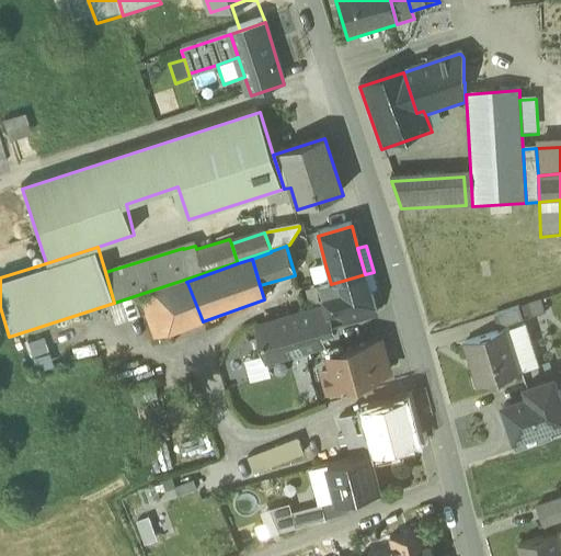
[(320,285),(320,287),(331,284),(325,265),(309,271),(313,287),(320,285)]
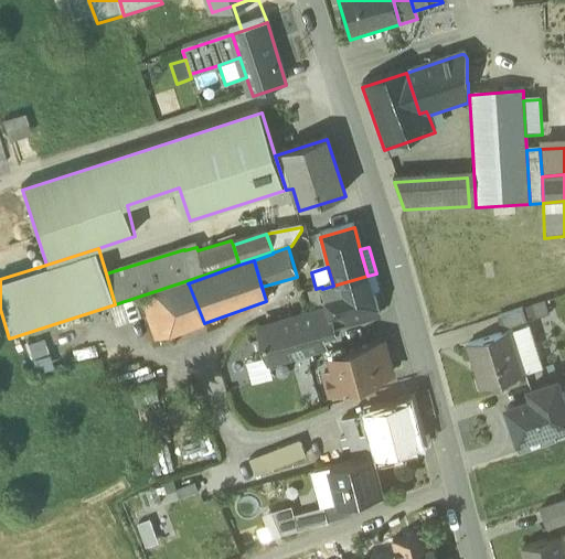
[(382,293),(376,273),(368,276),(373,297),(382,293)]
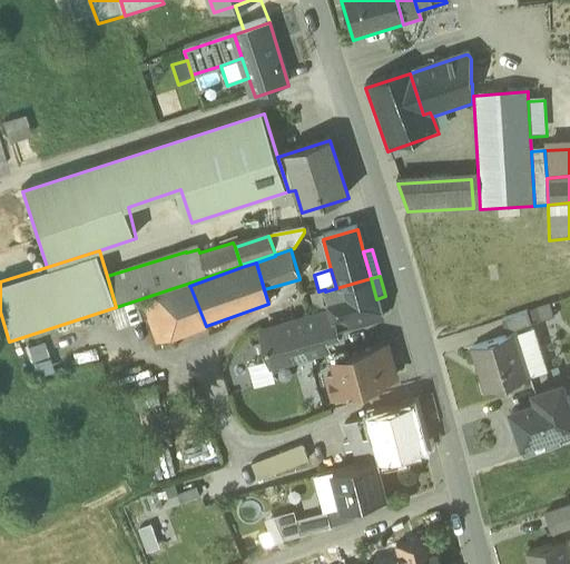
[(325,292),(332,314),(337,334),(382,320),(376,299),(371,278),(336,288),(325,292)]
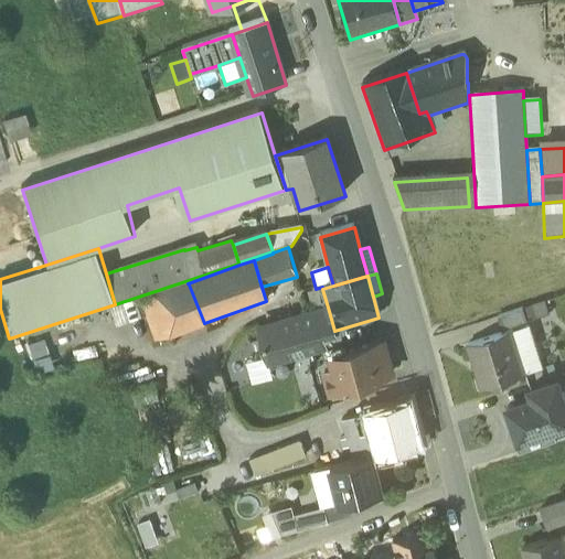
[(205,326),(204,323),(189,285),(142,300),(150,319),(159,343),(205,326)]
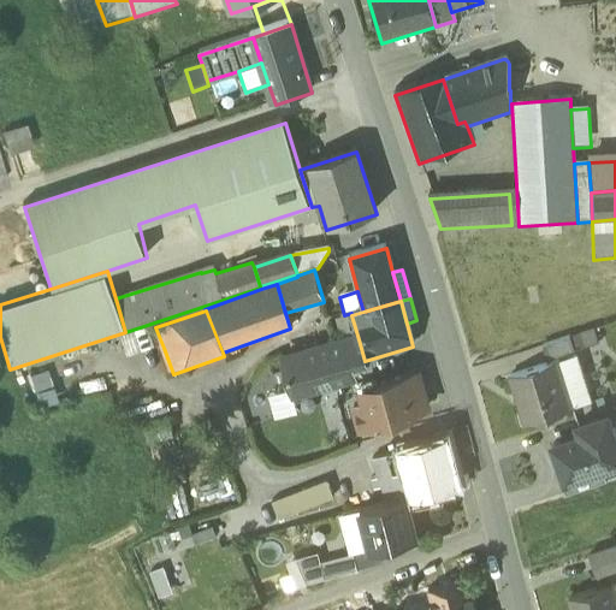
[(122,333),(130,360),(164,348),(155,327),(154,324),(122,333)]
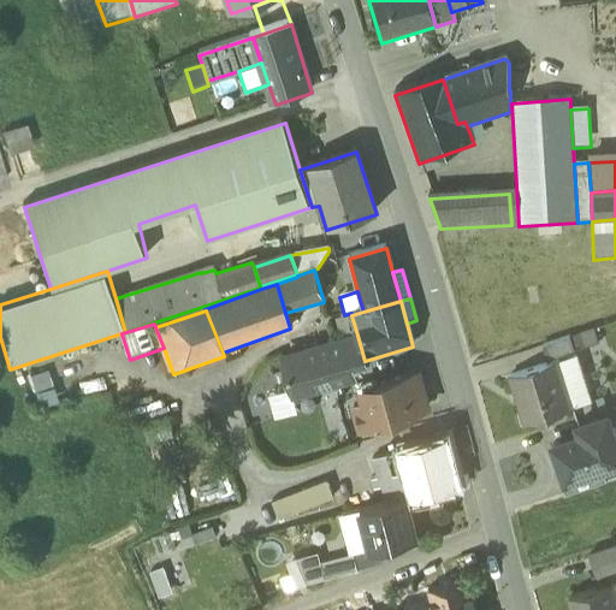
[(349,366),(365,361),(359,339),(282,362),(291,391),(292,396),(317,390),(318,395),(333,390),(332,385),(353,379),(349,366)]
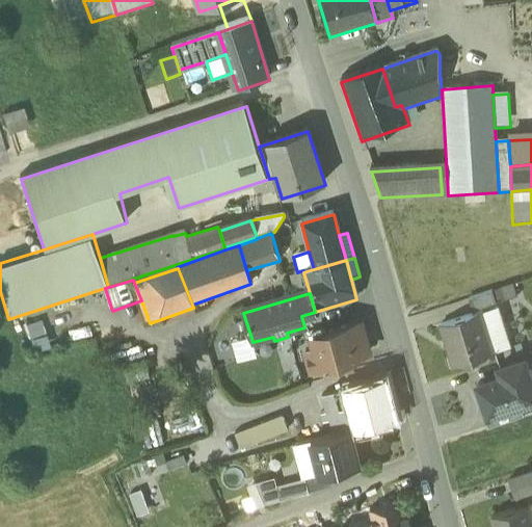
[(468,301),(472,313),(495,305),(491,294),(468,301)]
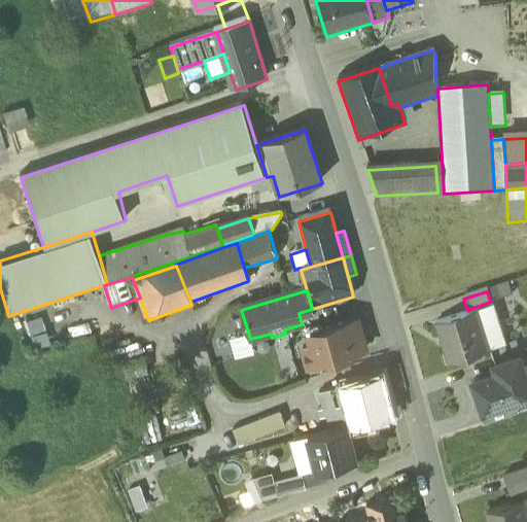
[(492,305),(475,311),(488,349),(489,351),(506,344),(492,305)]
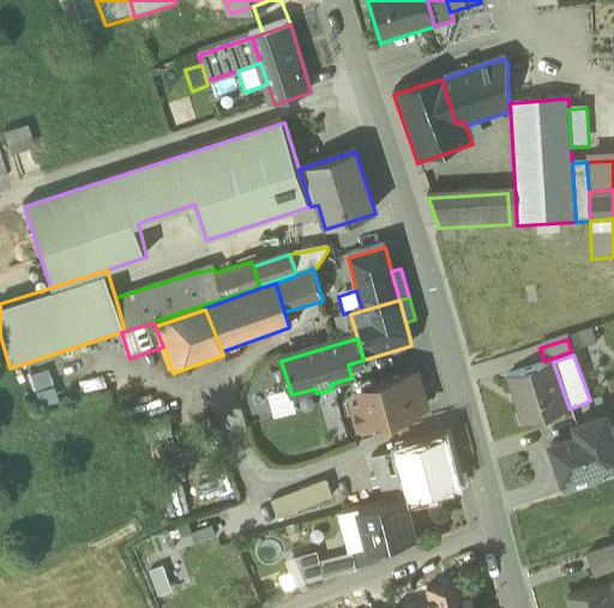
[(509,378),(525,422),(569,407),(553,362),(509,378)]
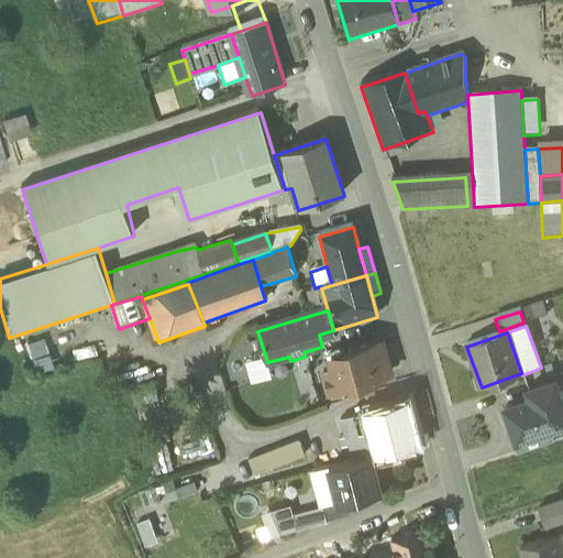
[(43,342),(26,348),(31,364),(48,359),(43,342)]
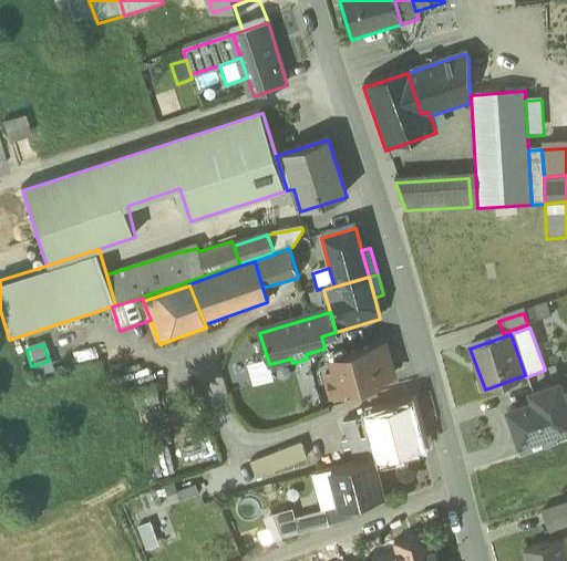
[(383,345),(347,356),(349,367),(332,374),(326,376),(331,397),(381,383),(381,381),(394,377),(388,355),(387,356),(383,345)]
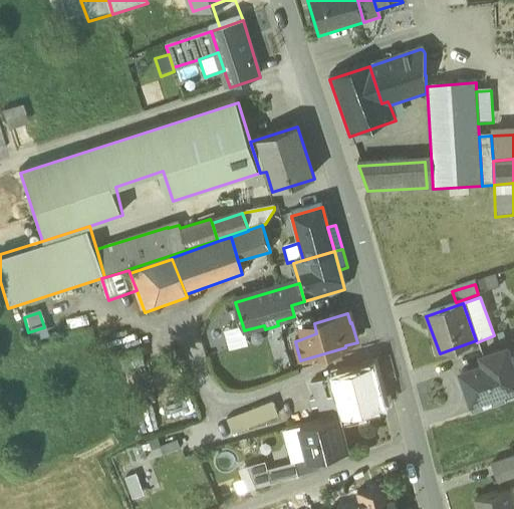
[(298,328),(301,339),(316,333),(314,323),(298,328)]
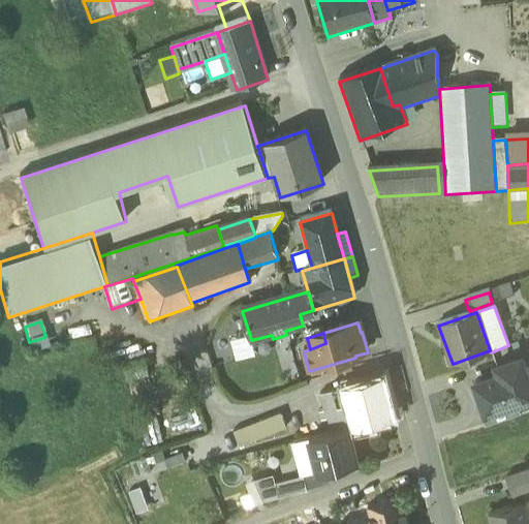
[(251,340),(250,336),(230,342),(236,362),(255,356),(251,340)]
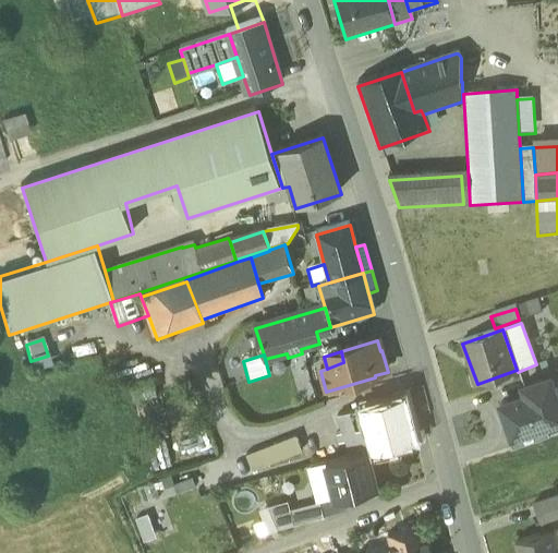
[(511,436),(512,437),(545,427),(557,421),(557,403),(554,388),(550,379),(523,387),(526,397),(501,405),(511,436)]
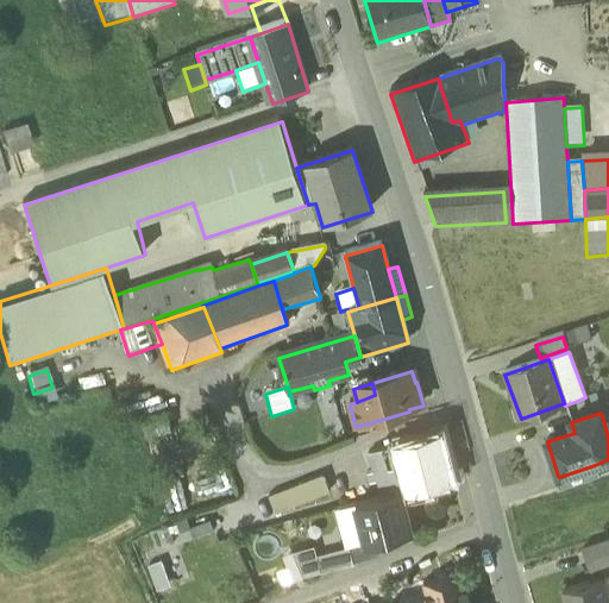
[(396,446),(408,494),(452,482),(440,434),(396,445),(396,446)]
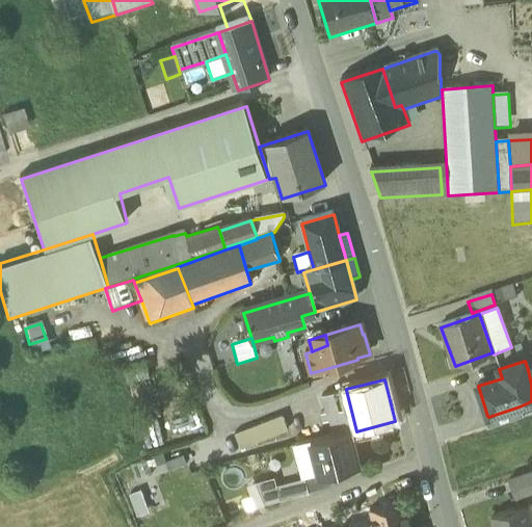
[(322,398),(327,416),(329,423),(334,436),(350,431),(351,432),(356,431),(346,390),(322,398)]
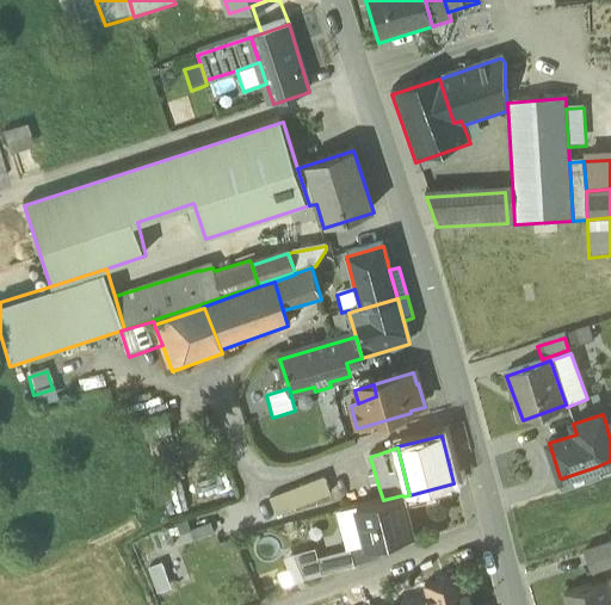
[(556,479),(561,494),(602,480),(597,467),(561,479),(560,477),(556,479)]
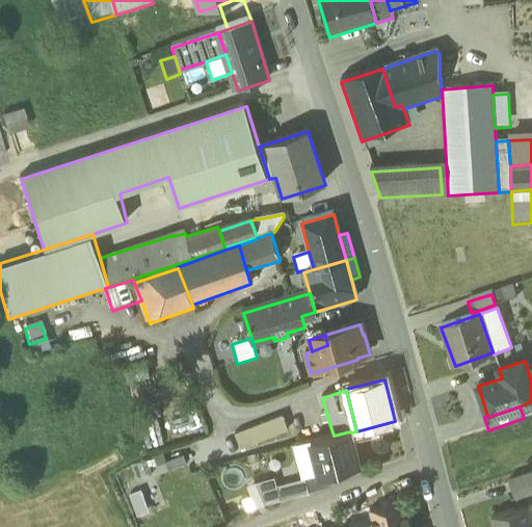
[(322,426),(329,423),(327,416),(320,418),(322,426)]
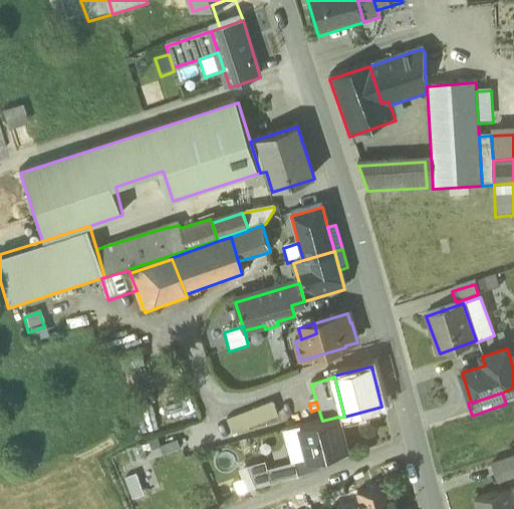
[(227,420),(233,436),(279,418),(273,403),(227,420)]
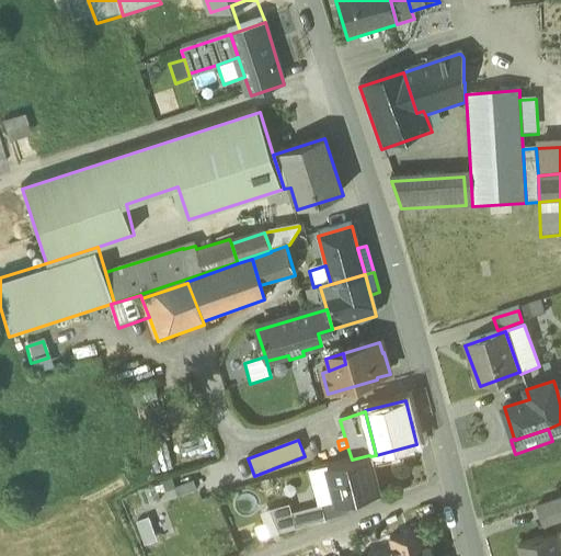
[(352,460),(328,465),(338,503),(344,502),(379,492),(370,456),(369,455),(352,460)]
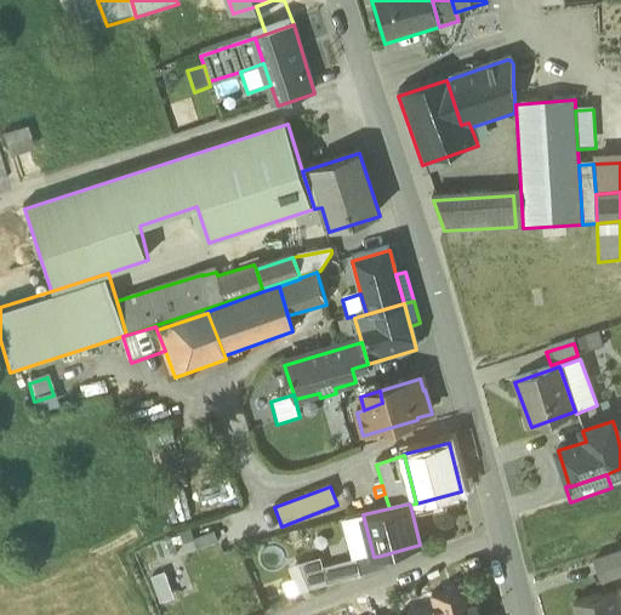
[(355,562),(374,557),(363,514),(345,520),(347,529),(345,533),(347,540),(351,541),(355,561),(355,562)]
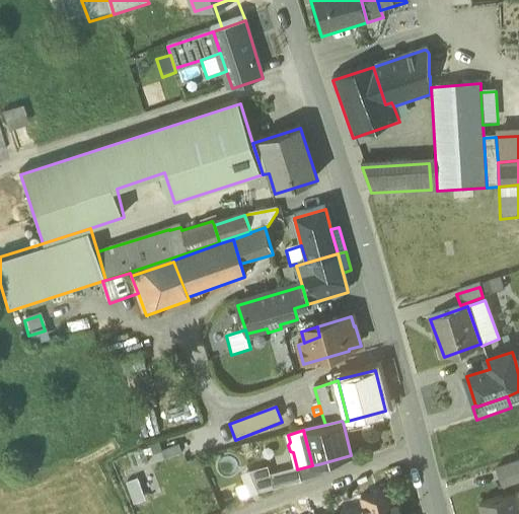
[(518,463),(496,471),(502,488),(518,481),(518,463)]
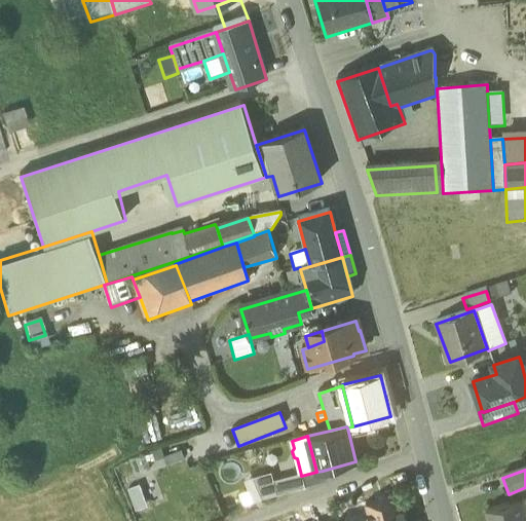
[(316,472),(301,476),(305,489),(327,484),(323,471),(316,472)]
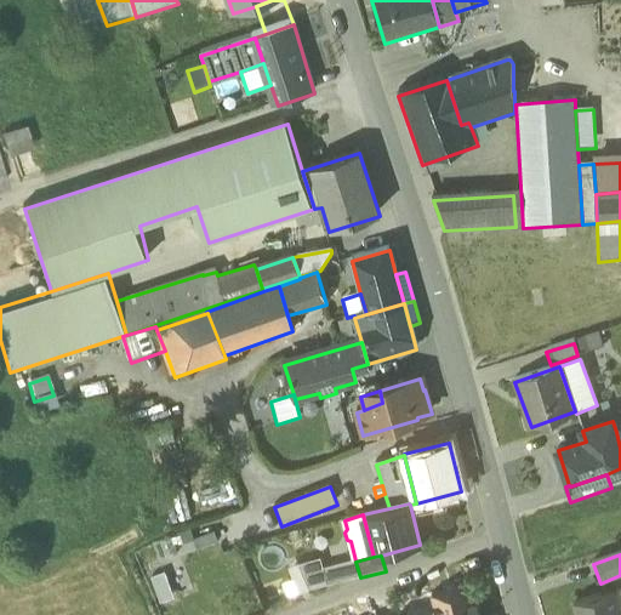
[(297,567),(308,592),(328,587),(323,570),(320,561),(297,567)]
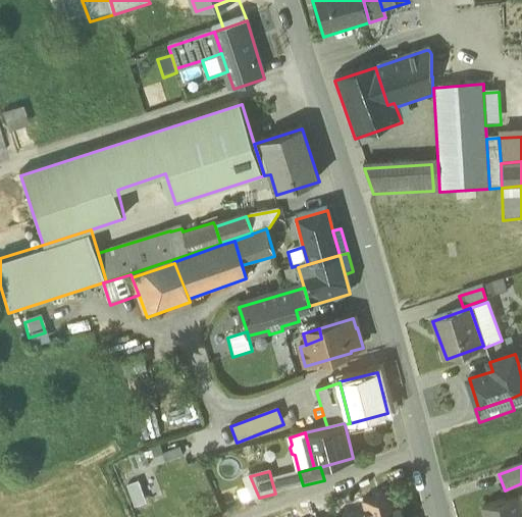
[(275,494),(303,485),(299,472),(299,471),(271,479),(275,494)]
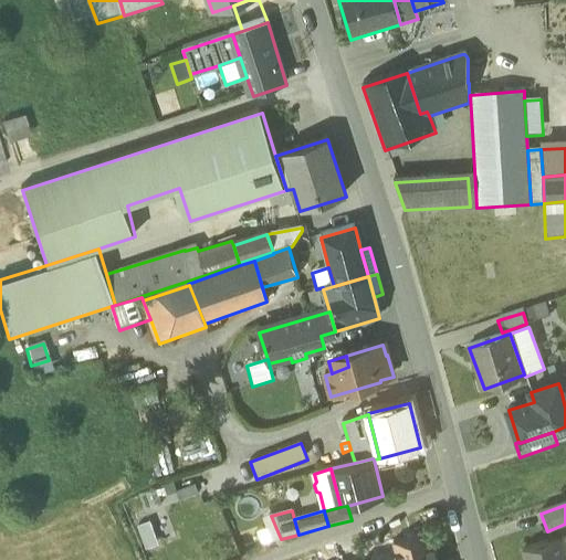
[(272,542),(281,539),(271,516),(262,519),(272,542)]
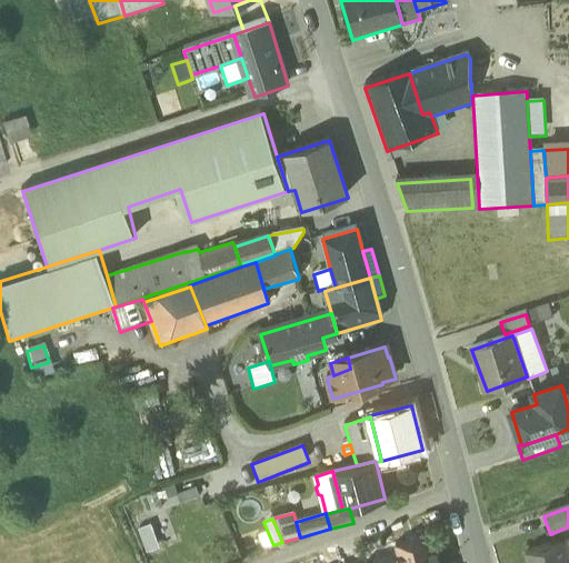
[(150,526),(137,531),(147,555),(160,551),(150,526)]
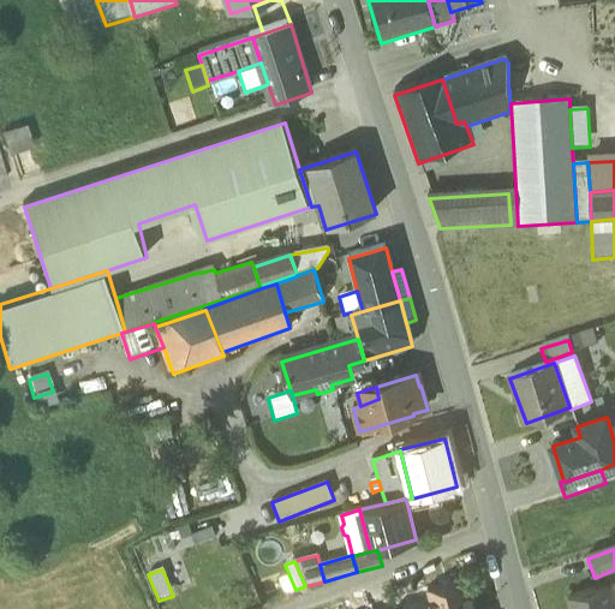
[(430,595),(434,608),(475,608),(467,585),(430,595)]
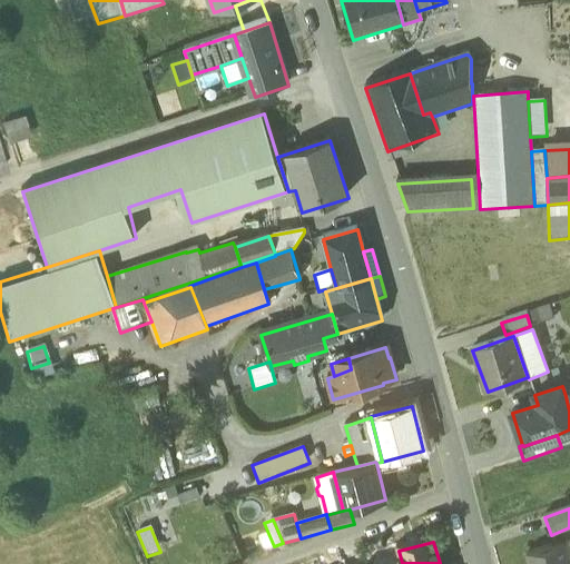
[(528,554),(530,563),(568,563),(564,545),(528,554)]
